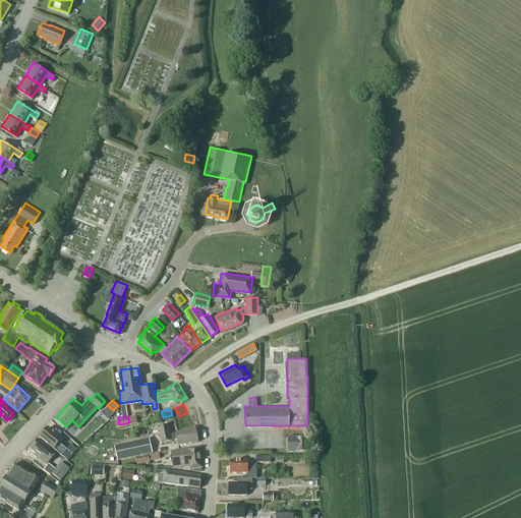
[(161,441),(171,439),(177,437),(178,444),(196,440),(198,439),(195,424),(175,430),(170,433),(168,422),(158,425),(161,441)]
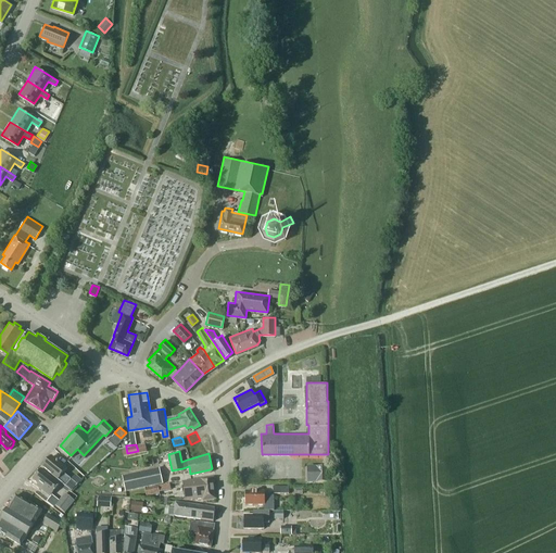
[(51,454),(42,465),(65,485),(71,477),(63,470),(66,467),(51,454)]
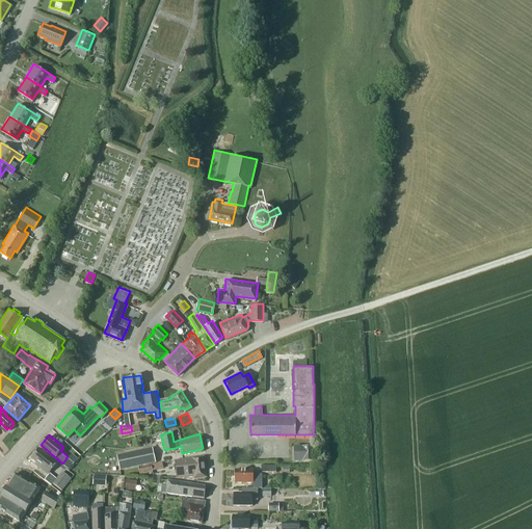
[(294,459),(301,459),(314,459),(314,445),(294,445),(294,459)]
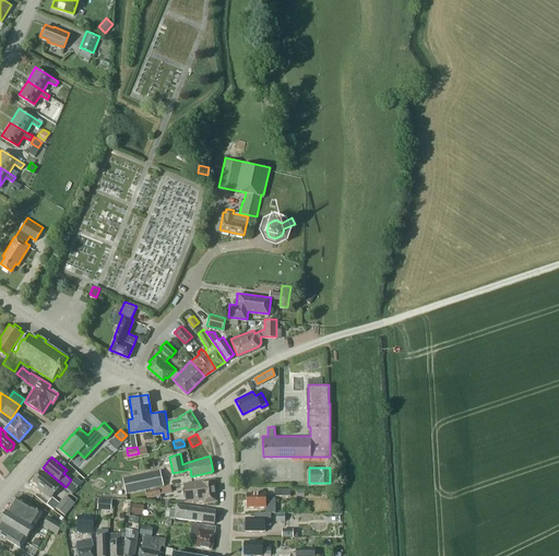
[(40,469),(33,480),(38,484),(36,486),(50,497),(60,484),(40,469)]
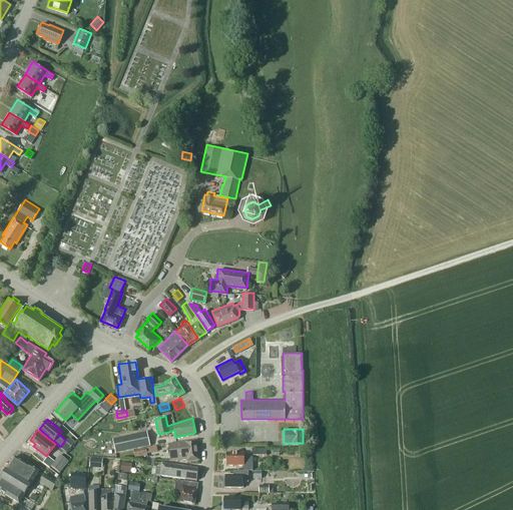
[(111,438),(115,452),(149,445),(146,430),(111,438)]
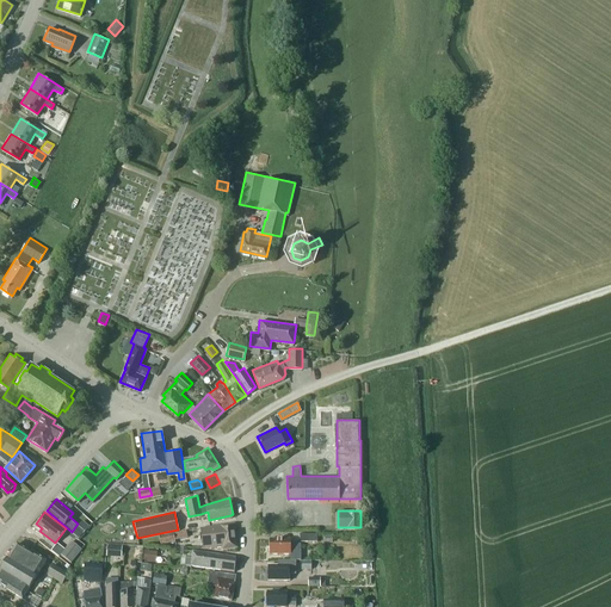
[(234,521),(201,526),(203,546),(222,545),(223,547),(236,545),(234,521)]
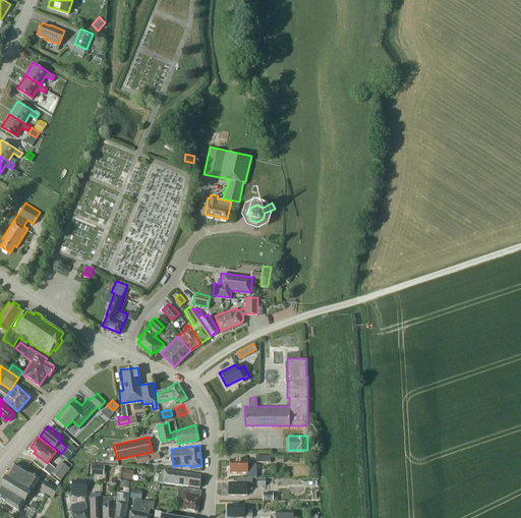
[(149,453),(135,456),(137,462),(150,460),(149,453)]
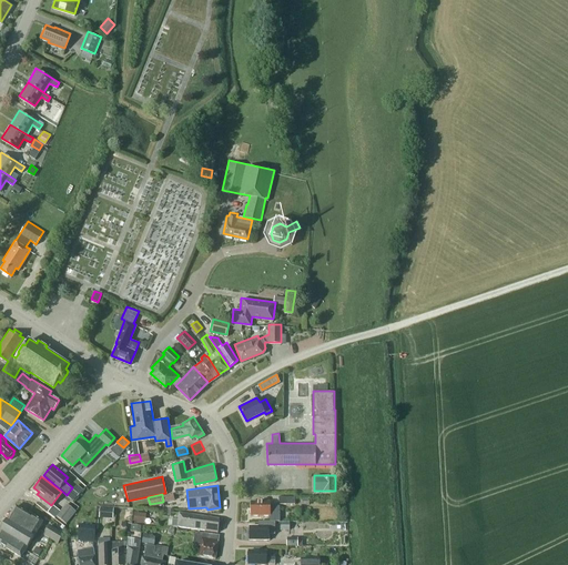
[(57,514),(66,522),(79,505),(69,497),(57,514)]
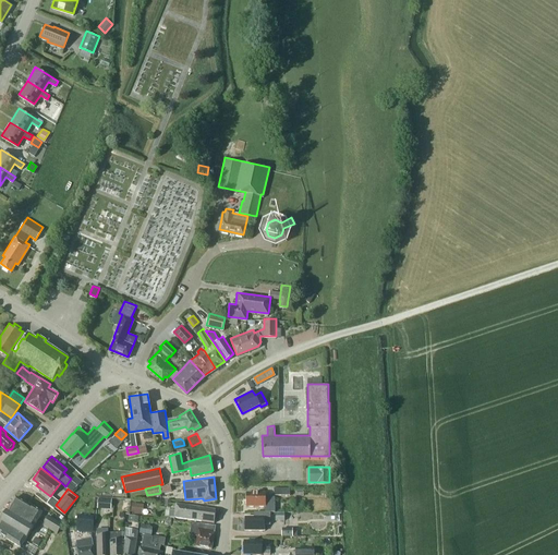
[(246,491),(246,505),(265,505),(265,510),(275,510),(275,495),(265,495),(265,491),(246,491)]
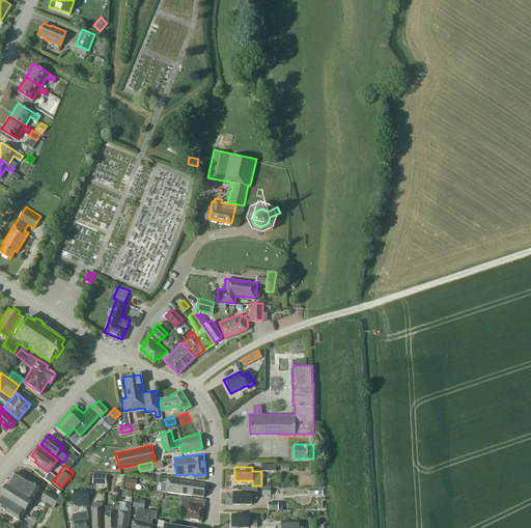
[(0,494),(0,506),(20,519),(38,484),(30,479),(30,480),(15,471),(0,494)]
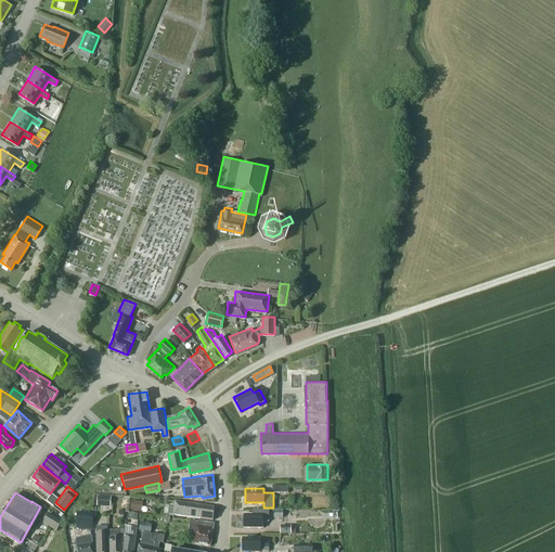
[(175,499),(173,512),(199,516),(213,518),(215,505),(175,499)]
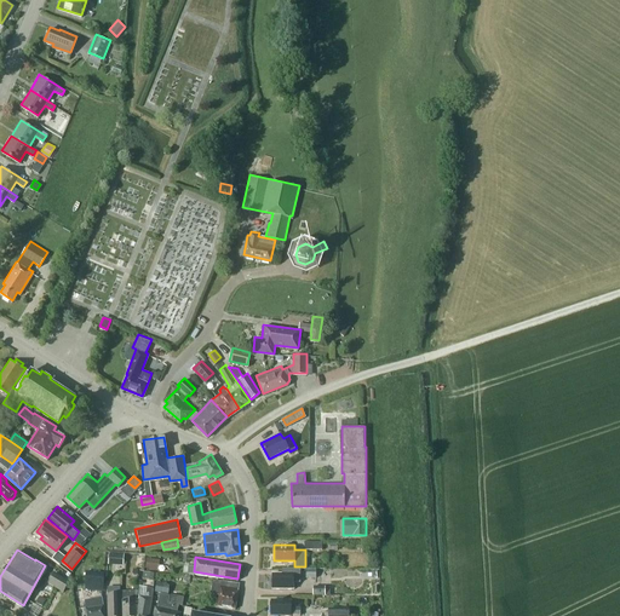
[(271,587),(293,587),(293,581),(299,581),(299,566),(282,566),(281,571),(271,571),(271,587)]
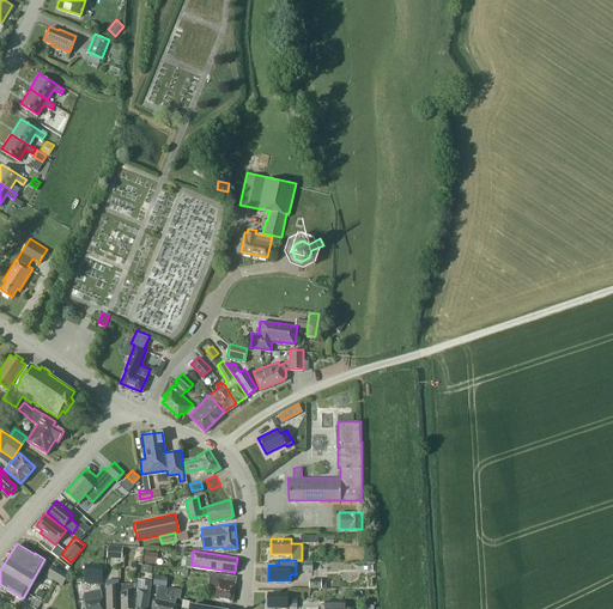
[(101,582),(103,565),(85,564),(84,580),(80,579),(82,585),(91,584),(91,580),(101,582)]
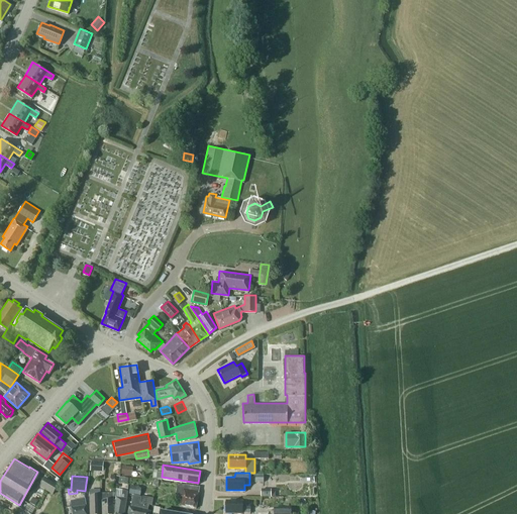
[(45,477),(39,485),(52,492),(58,484),(45,477)]
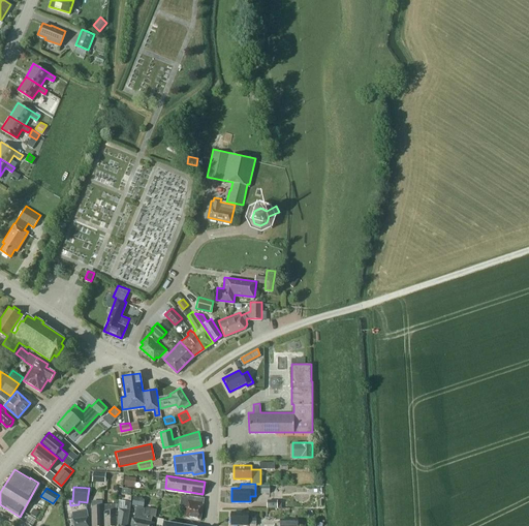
[(144,504),(145,500),(139,494),(133,493),(132,502),(144,504)]
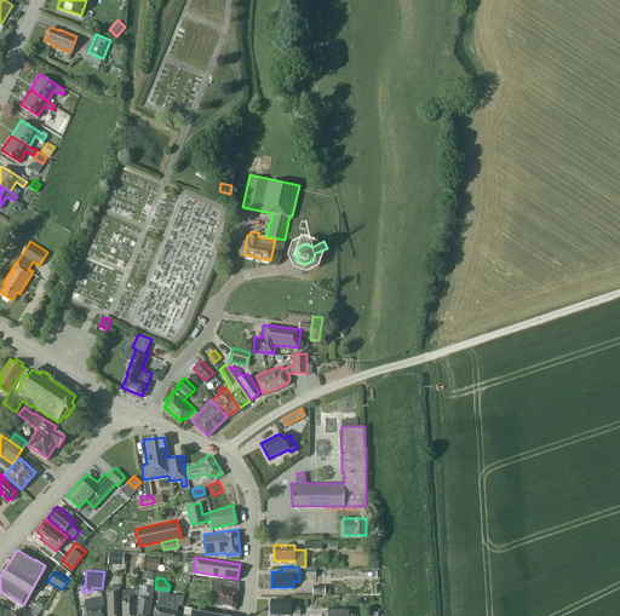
[(217,604),(235,606),(239,581),(220,579),(217,604)]
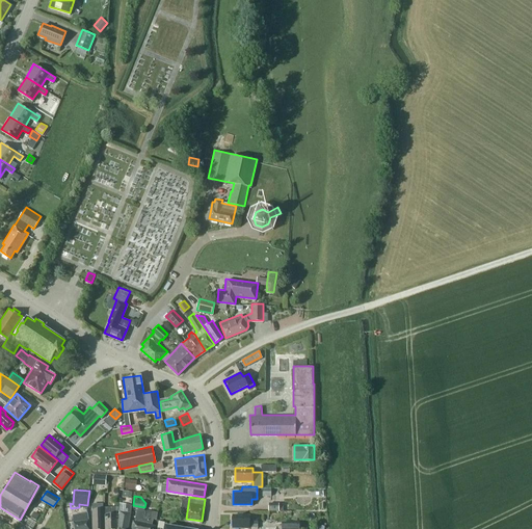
[(91,502),(91,509),(91,528),(92,528),(103,528),(103,508),(103,502),(91,502)]
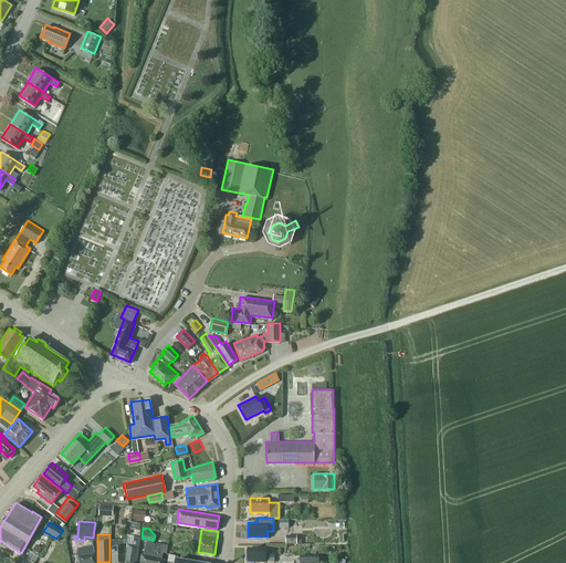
[(133,562),(135,562),(139,537),(134,534),(133,543),(127,543),(124,562),(133,562)]
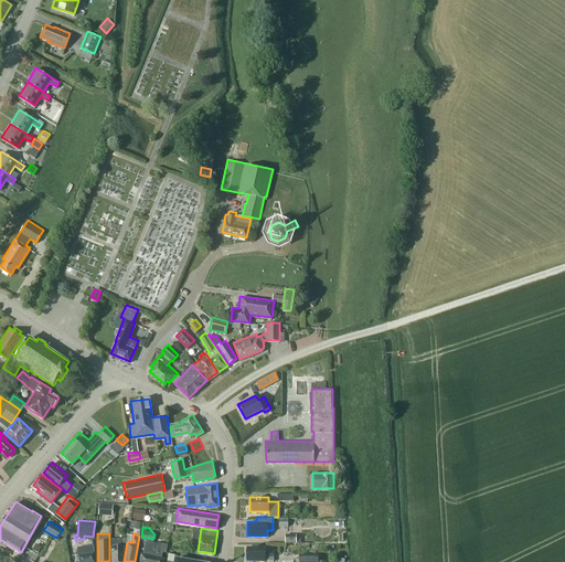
[(285,542),(296,542),(296,533),(285,533),(285,542)]
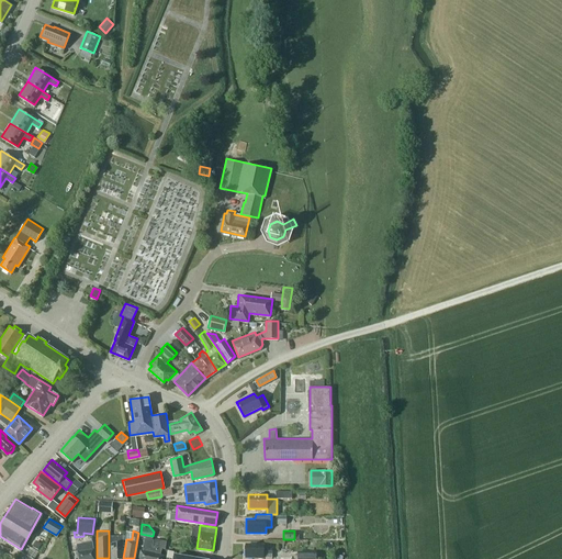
[(111,558),(123,558),(123,541),(122,541),(122,536),(111,536),(111,558)]
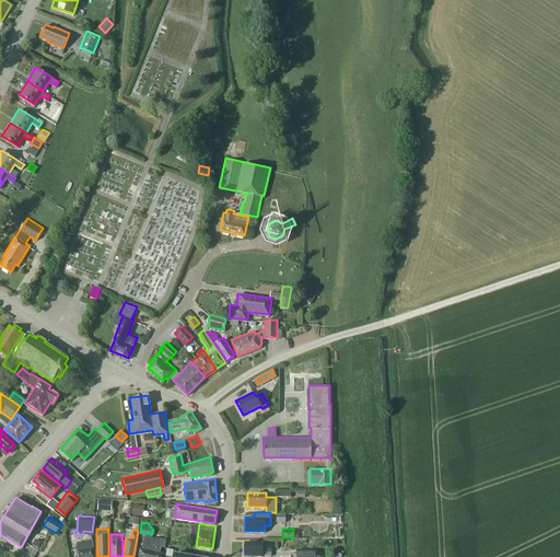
[(137,556),(162,556),(164,553),(160,552),(161,547),(152,545),(153,537),(144,535),(141,547),(140,547),(137,556)]
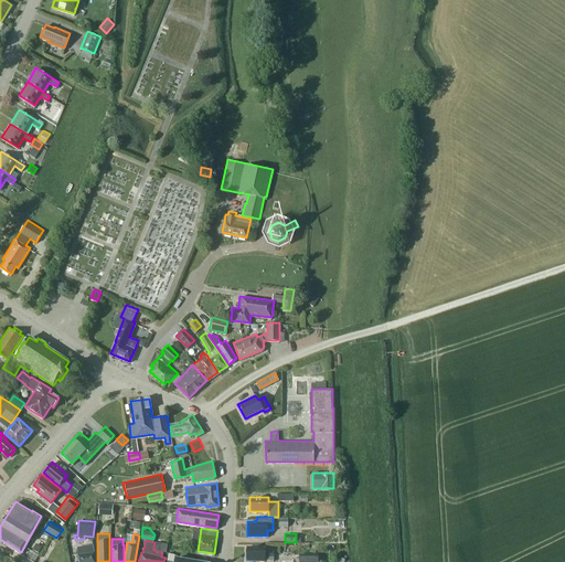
[(78,561),(95,561),(93,543),(76,545),(78,561)]
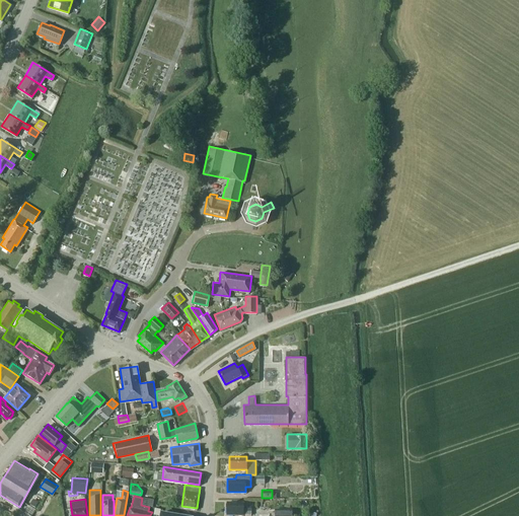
[(243,505),(243,501),(226,501),(226,514),(243,514),(243,513),(251,514),(251,510),(251,505),(243,505)]
